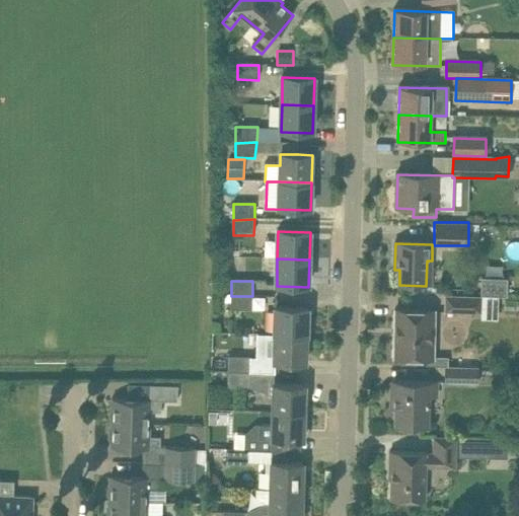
[(252,296),(231,296),(231,310),(251,310),(252,296)]
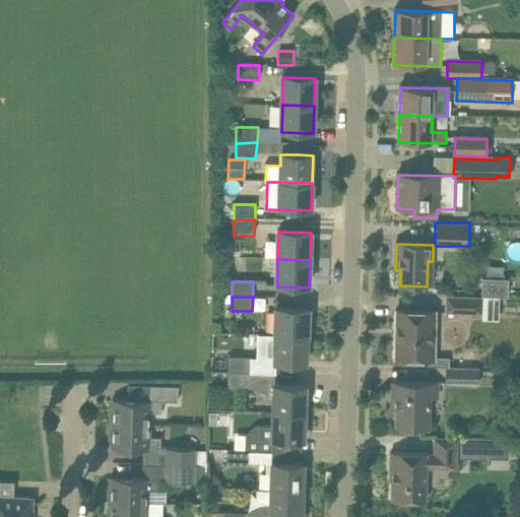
[(446,314),(482,315),(483,299),(446,298),(446,314)]
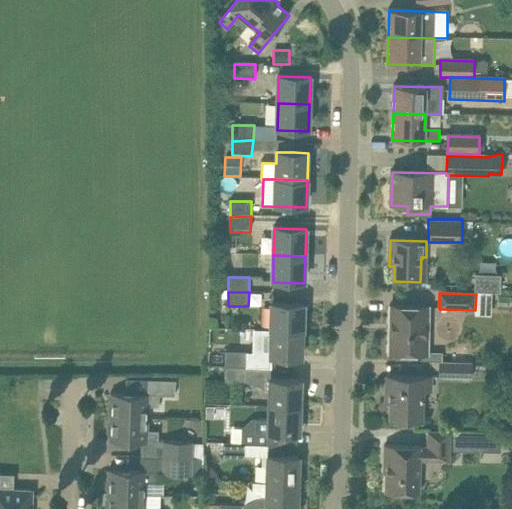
[(272,304),(271,331),(303,332),(303,305),(272,304)]
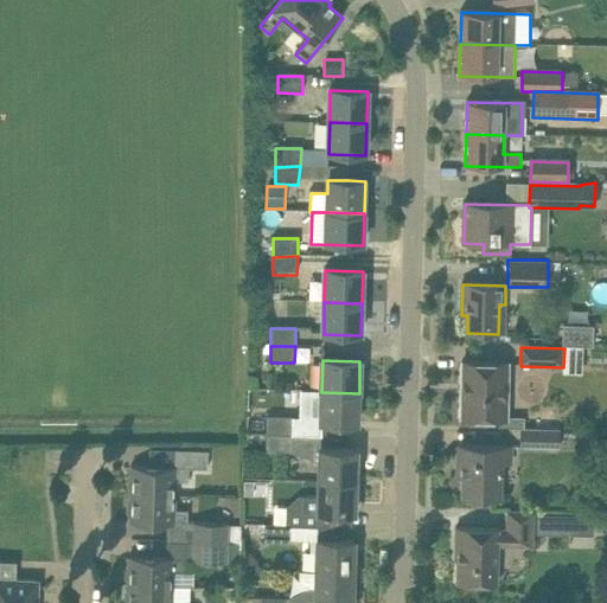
[(461,419),(508,419),(509,365),(462,364),(461,419)]
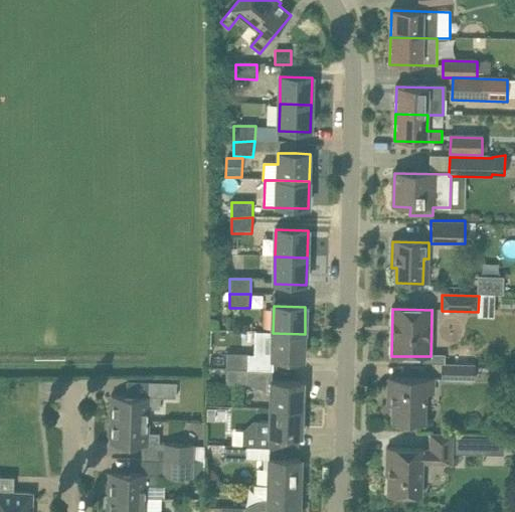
[(305,334),(273,333),(273,360),(304,361),(305,334)]
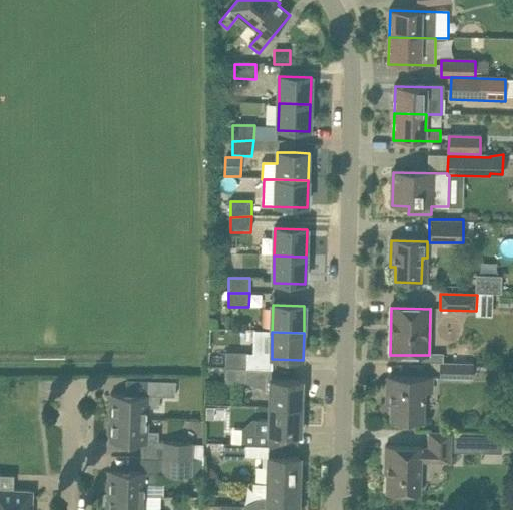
[(225,369),(247,369),(247,354),(226,354),(225,369)]
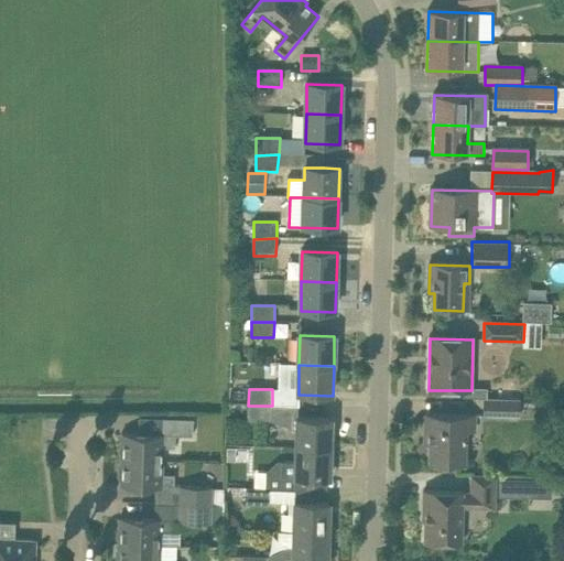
[(484,418),(519,418),(520,401),(485,400),(484,418)]
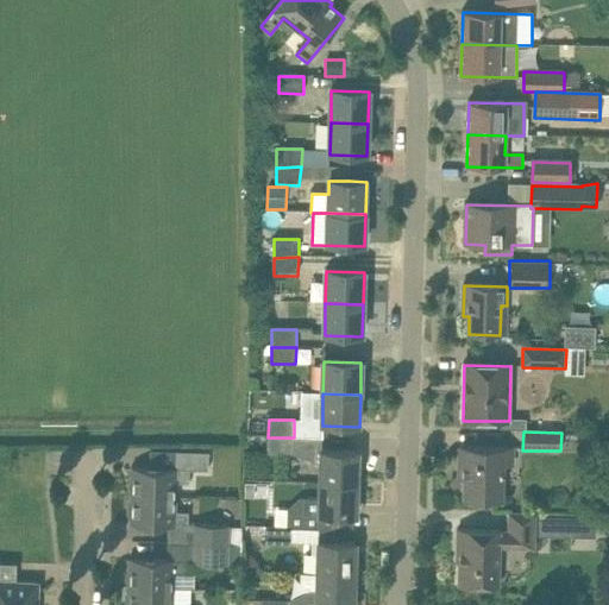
[(581,435),(581,452),(595,452),(595,435),(581,435)]
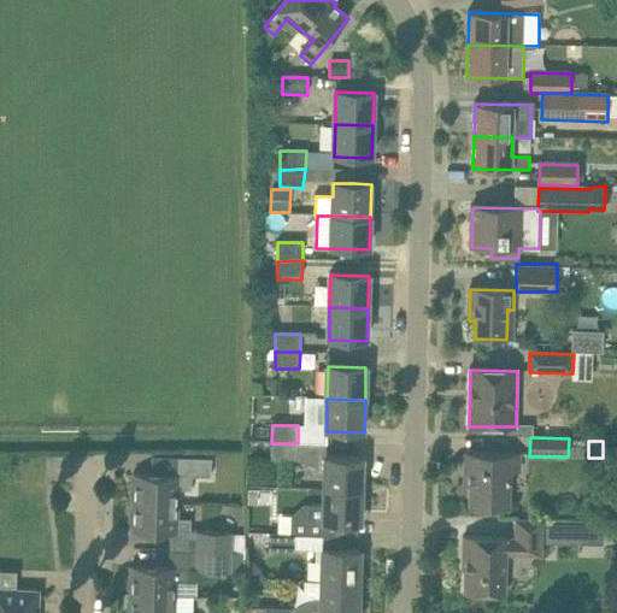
[(271,443),(271,461),(297,461),(298,443),(271,443)]
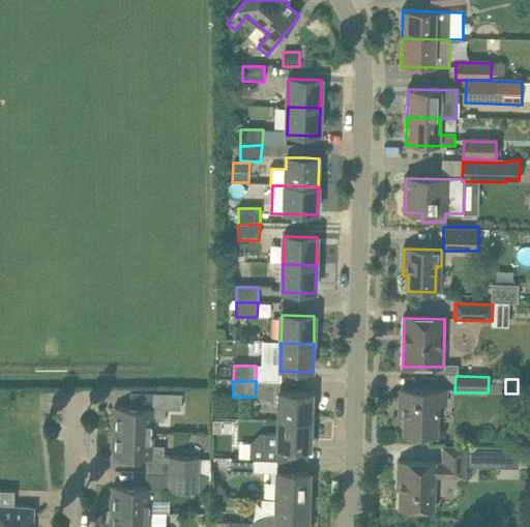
[(404,435),(437,436),(438,406),(446,407),(446,387),(405,386),(405,402),(400,402),(400,417),(405,418),(404,435)]
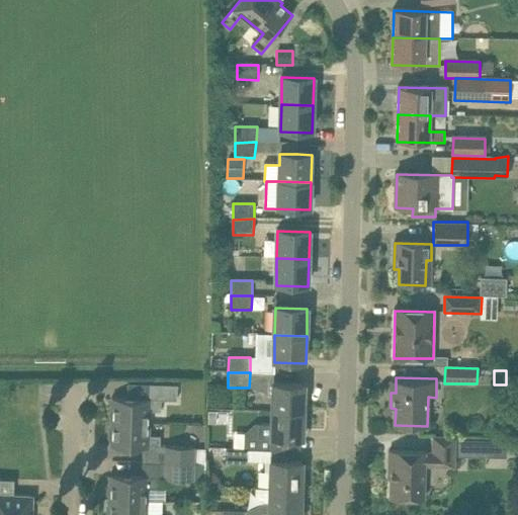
[(305,385),(273,384),(272,412),(304,413),(305,385)]
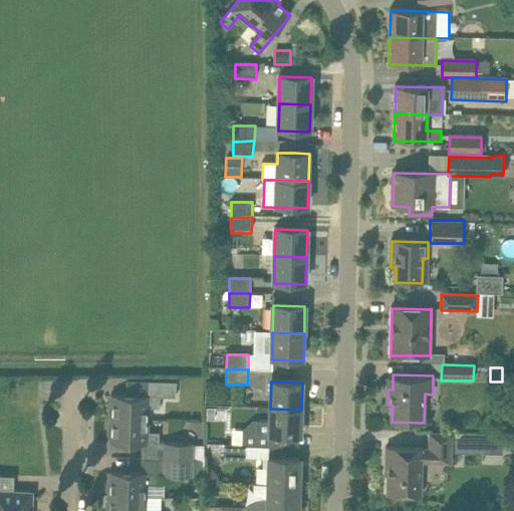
[(110,417),(110,421),(149,422),(149,411),(158,411),(158,399),(174,400),(174,385),(148,384),(147,398),(111,397),(111,405),(109,405),(108,417),(110,417)]
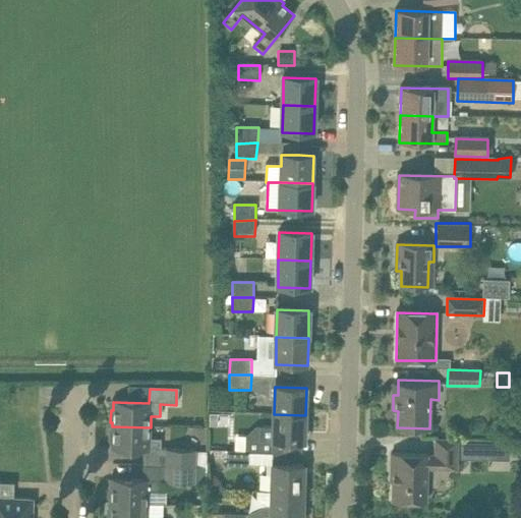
[(245,439),(245,453),(248,453),(290,454),(290,443),(305,443),(305,415),(274,414),(274,428),(256,428),(245,439)]
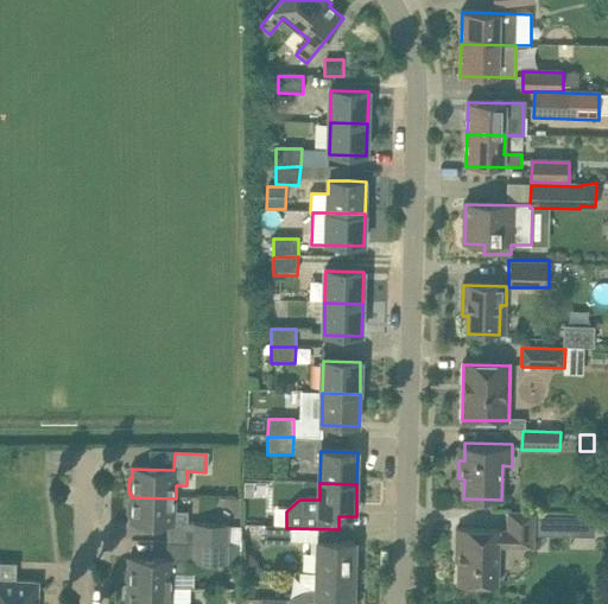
[(241,507),(257,508),(257,485),(241,485),(241,507)]
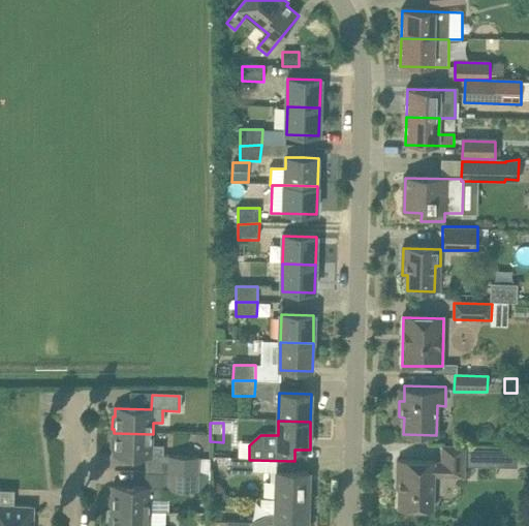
[(153,434),(114,433),(114,437),(112,436),(112,450),(114,450),(114,458),(152,459),(152,458),(163,459),(164,446),(152,446),(153,434)]
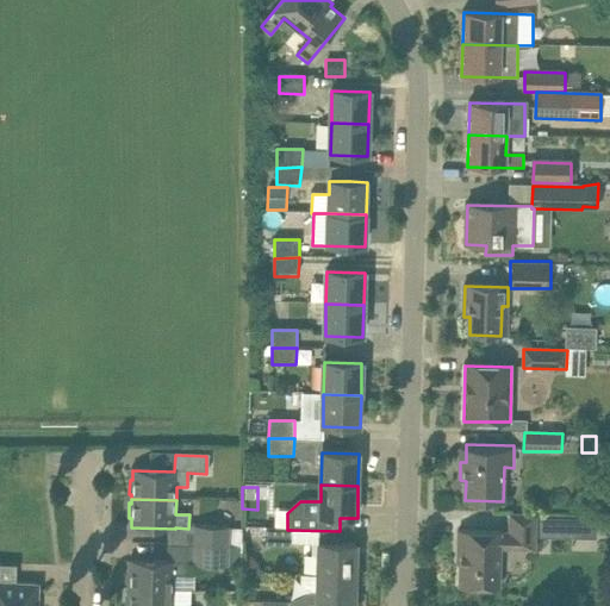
[(459,587),(499,588),(500,550),(536,551),(536,516),(510,514),(510,535),(459,532),(458,556),(460,556),(459,587)]
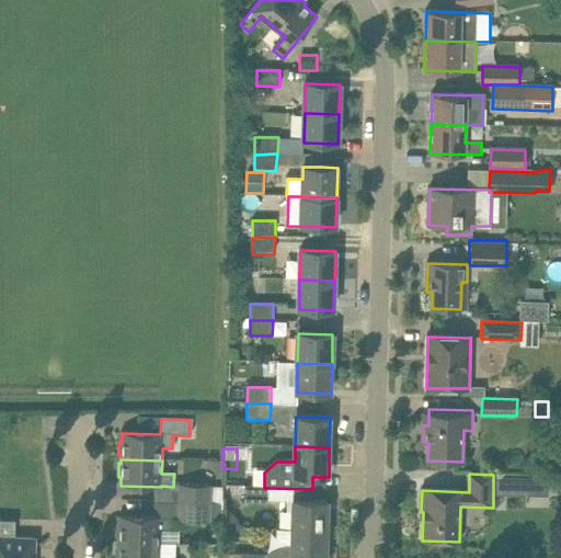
[(496,478),(495,496),(513,496),(514,478),(496,478)]
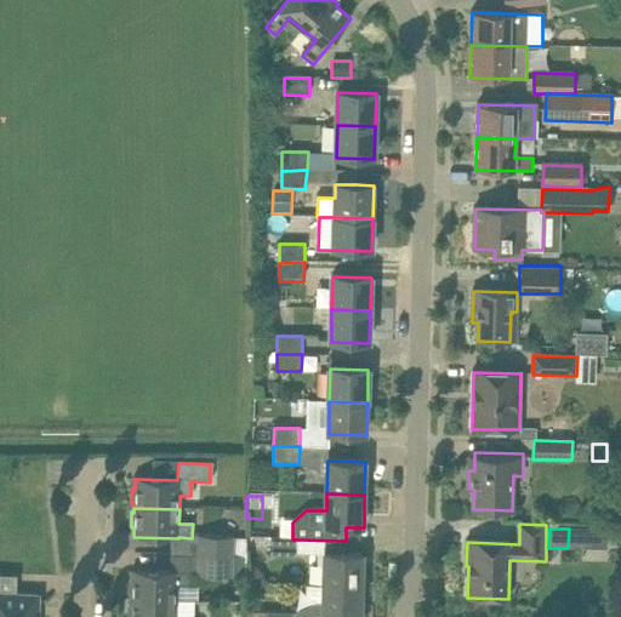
[(195,535),(194,556),(231,558),(232,536),(195,535)]
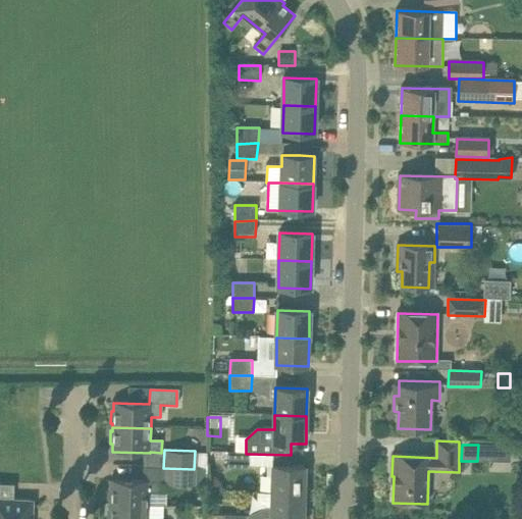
[(249,454),(246,454),(227,453),(227,463),(227,468),(249,468),(249,466),(249,454)]
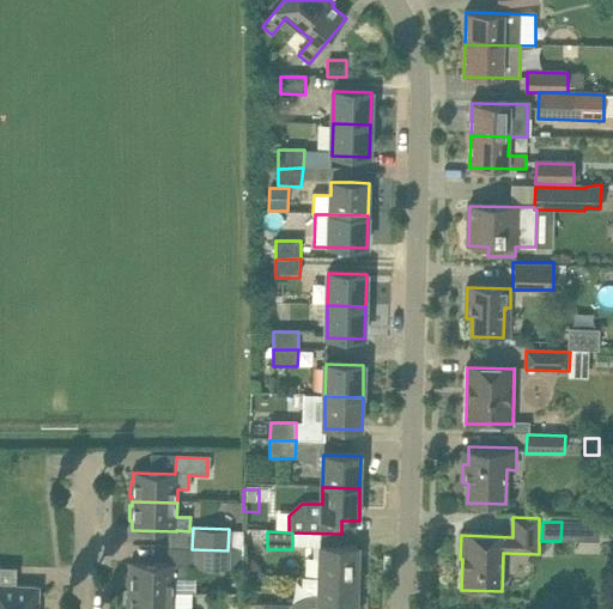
[(292,533),(292,547),(314,548),(313,559),(320,560),(320,579),(357,580),(358,547),(341,547),(341,534),(292,533)]
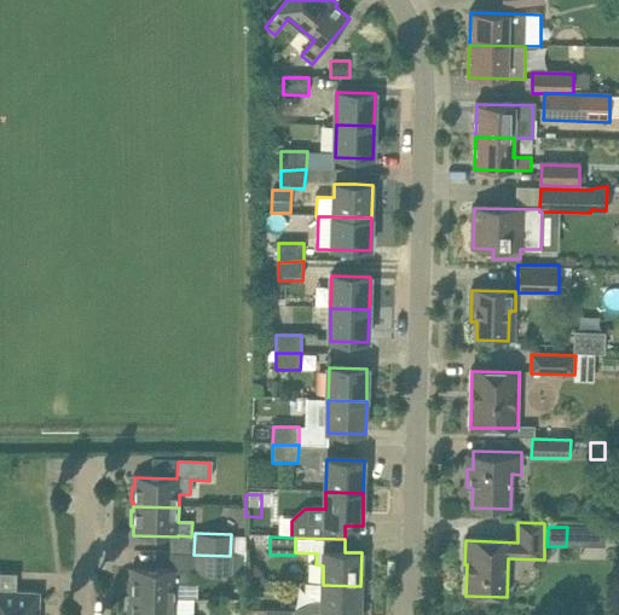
[(230,556),(194,555),(194,573),(230,574),(230,556)]
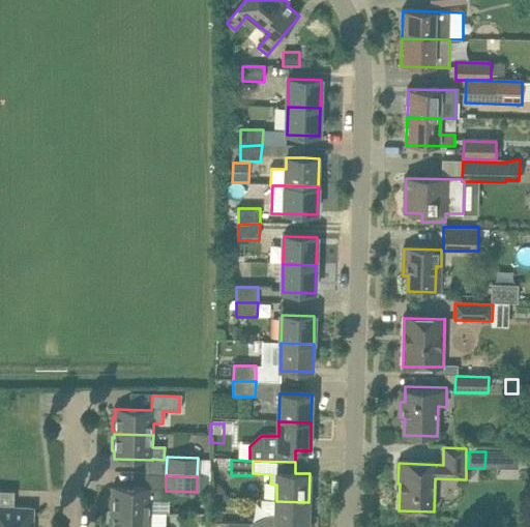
[(112,509),(112,514),(150,515),(151,502),(163,502),(163,491),(151,490),(113,489),(113,497),(110,497),(110,509),(112,509)]
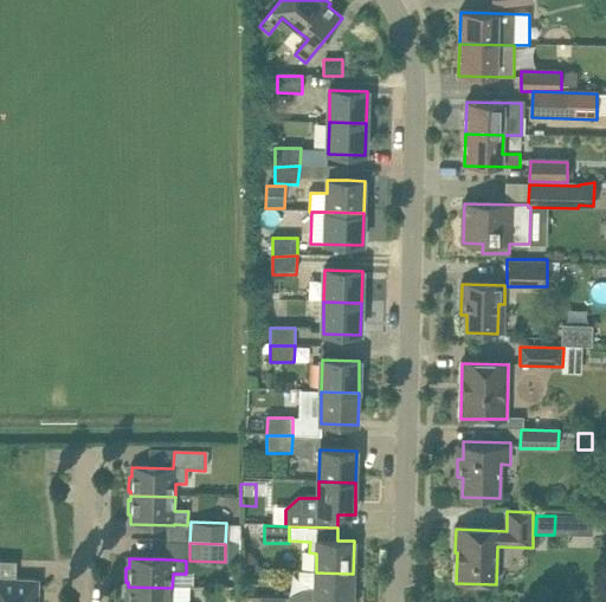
[(353,574),(316,573),(315,586),(288,600),(262,599),(262,601),(352,601),(353,574)]
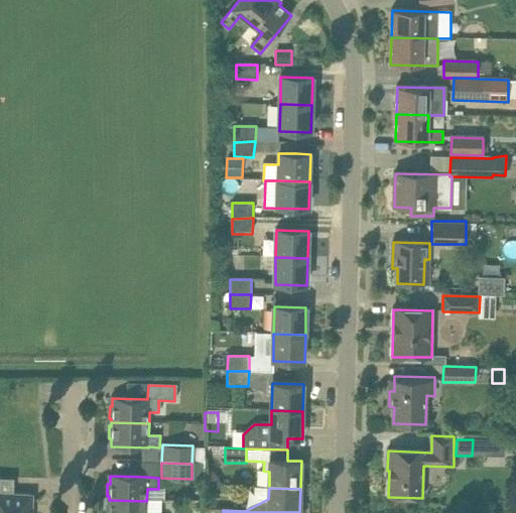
[(29,496),(0,494),(0,512),(31,512),(32,499),(29,496)]
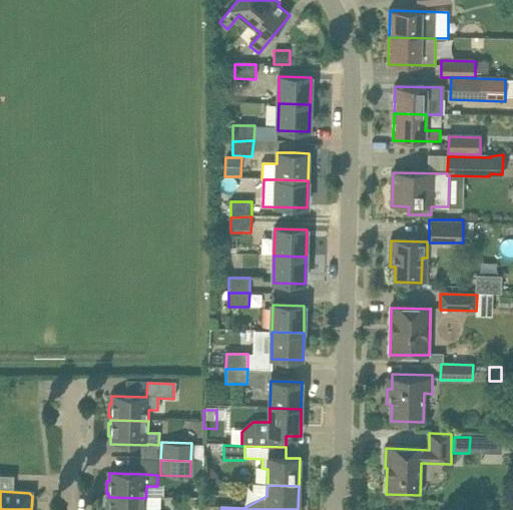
[(106,501),(106,509),(161,509),(161,498),(145,498),(108,497),(108,501),(106,501)]
